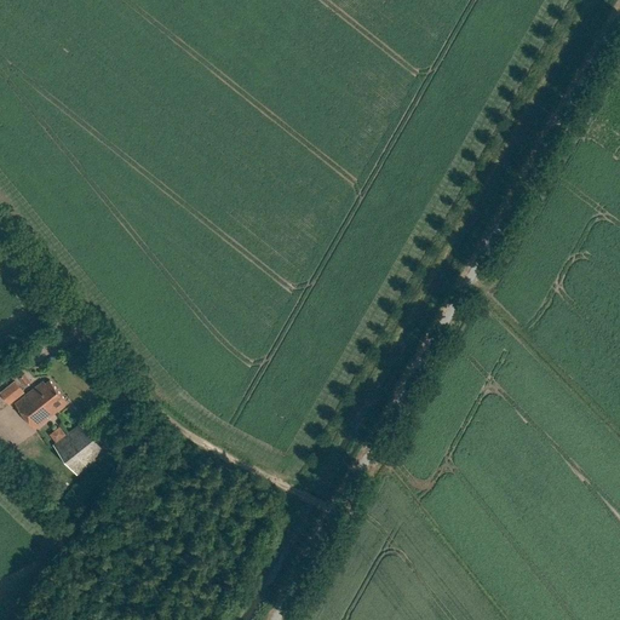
[(26,386),(32,382),(26,374),(19,379),(26,386)]
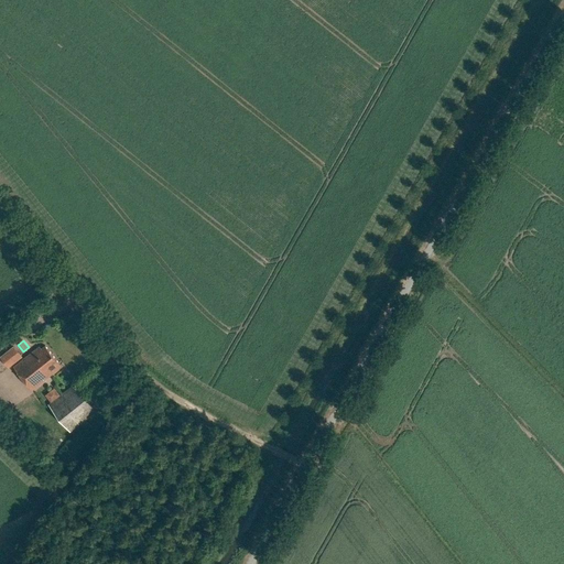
[(14,346),(1,357),(9,366),(22,356),(14,346)]
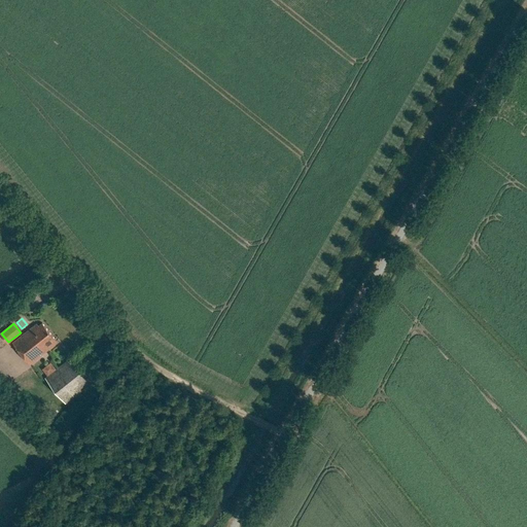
[(36,323),(11,343),(29,365),(58,343),(42,323),(38,325),(36,323)]
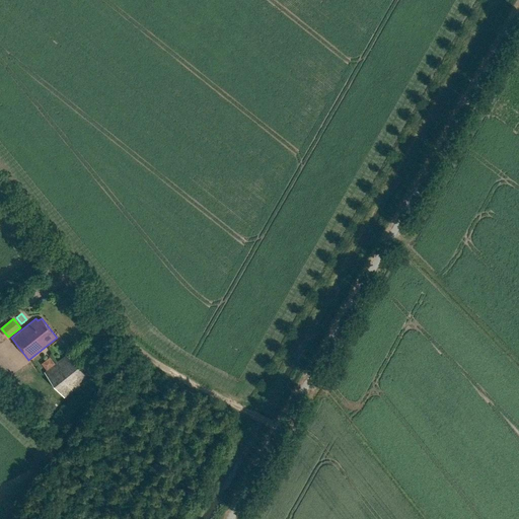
[(48,372),(45,374),(64,398),(88,379),(70,355),(56,366),(48,372)]
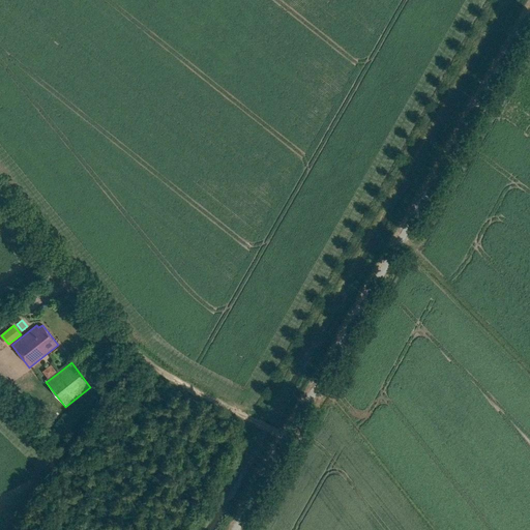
[(51,366),(43,373),(49,380),(57,374),(51,366)]
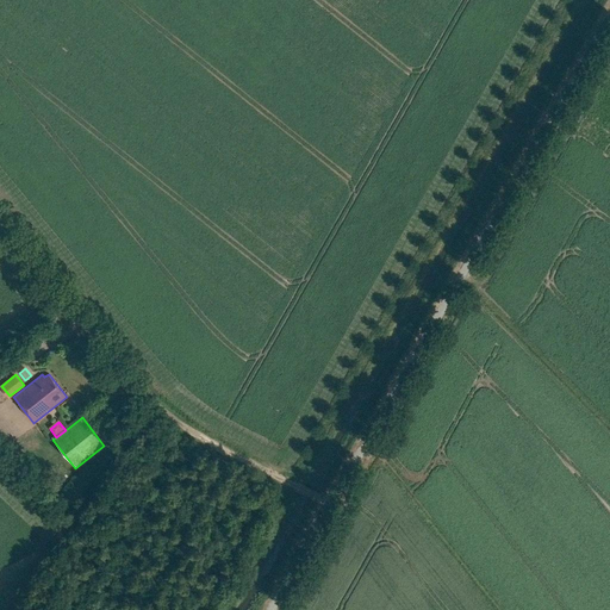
All buildings are outlined.
